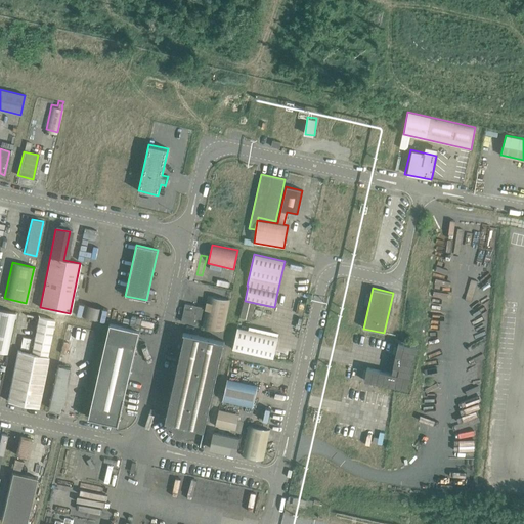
[(208,295),(202,325),(223,330),(229,300),(208,295)]
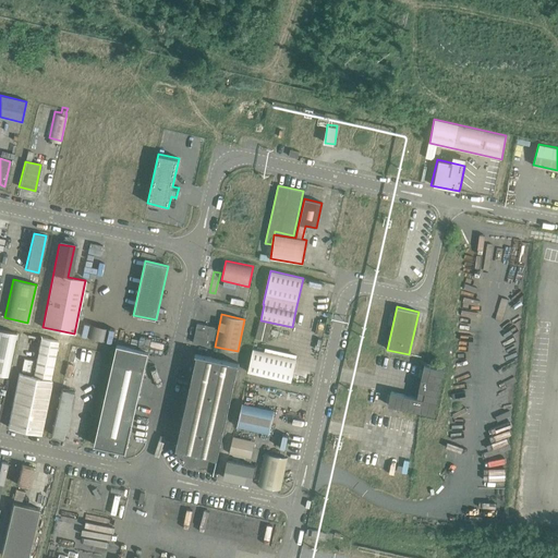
[(84,320),(81,334),(111,341),(114,328),(84,320)]
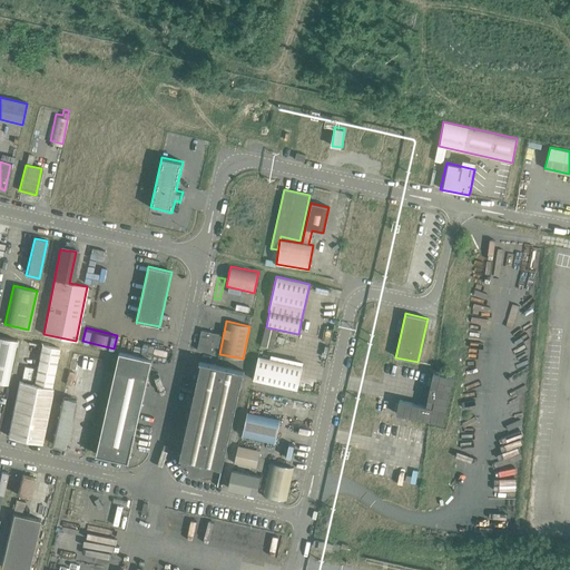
[(200,330),(197,350),(210,353),(212,346),(218,347),(222,334),(200,330)]
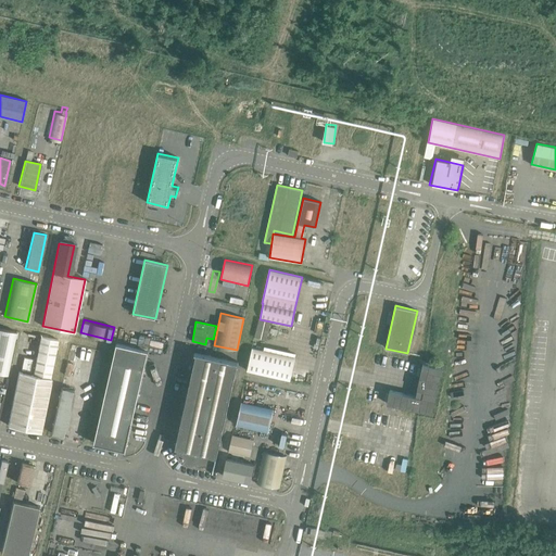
[(260,321),(255,336),(262,338),(265,323),(260,321)]
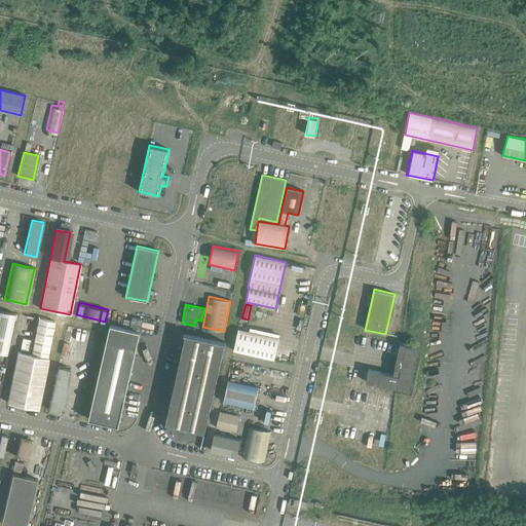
[(0,310),(0,353),(7,354),(15,314),(0,310)]
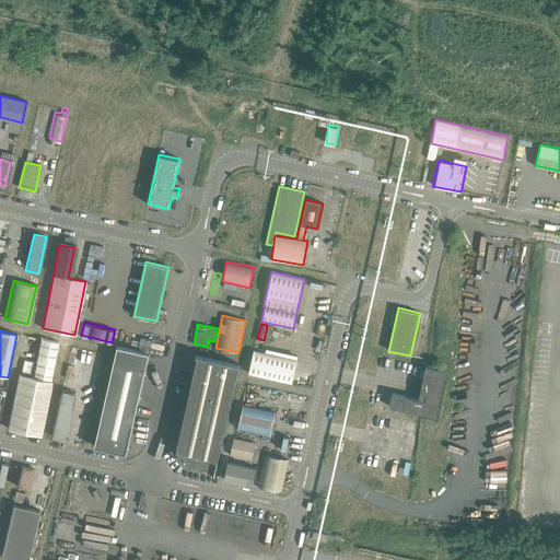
[(50,381),(58,342),(41,338),(33,377),(19,374),(8,429),(41,435),(51,381),(50,381)]
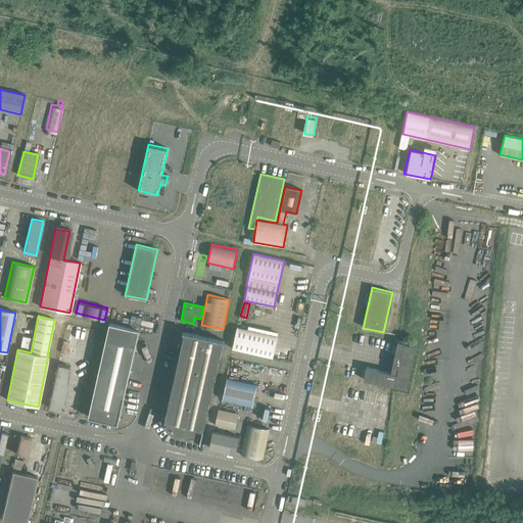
[(105,339),(88,417),(117,423),(135,345),(138,330),(108,323),(105,339)]
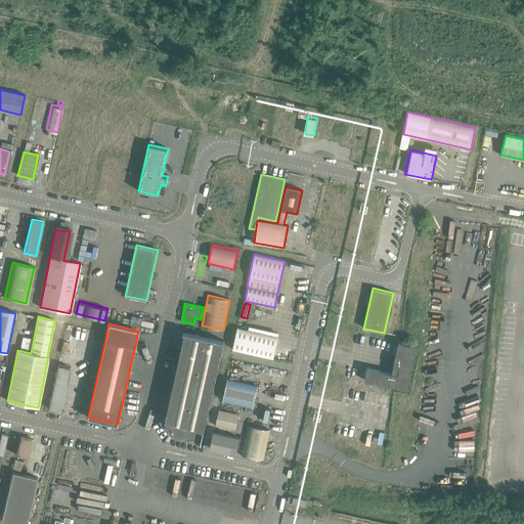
[(278,337),(237,328),(232,349),(273,358),(278,337)]
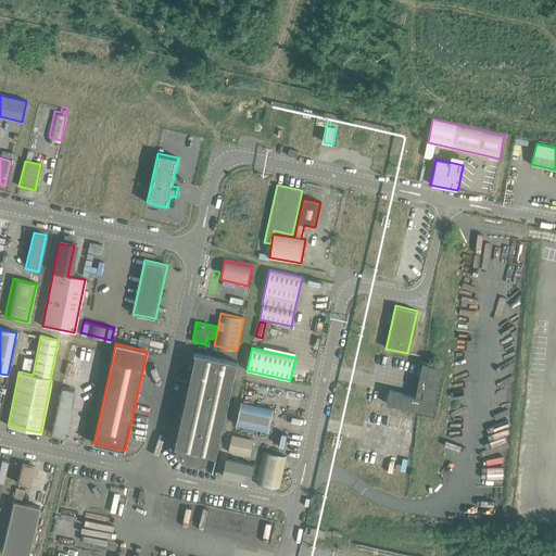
[(190,380),(174,451),(177,456),(182,462),(189,464),(213,469),(235,373),(238,362),(194,352),(194,353),(197,353),(194,363),(193,366),(192,367),(192,370),(190,380)]
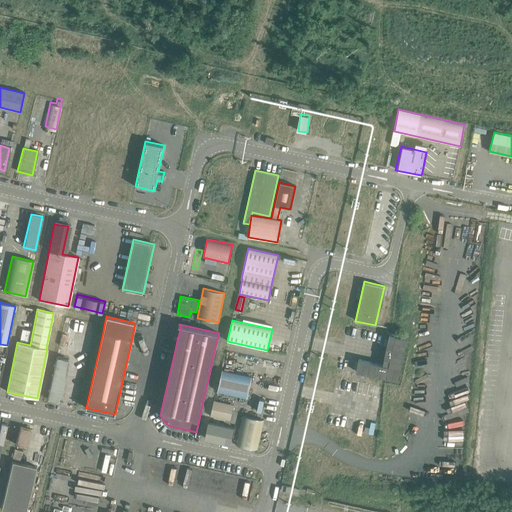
[(358,359),(355,371),(367,374),(372,375),(397,381),(406,342),(407,339),(389,335),(383,359),(389,360),(388,366),(375,363),(370,362),(358,359)]
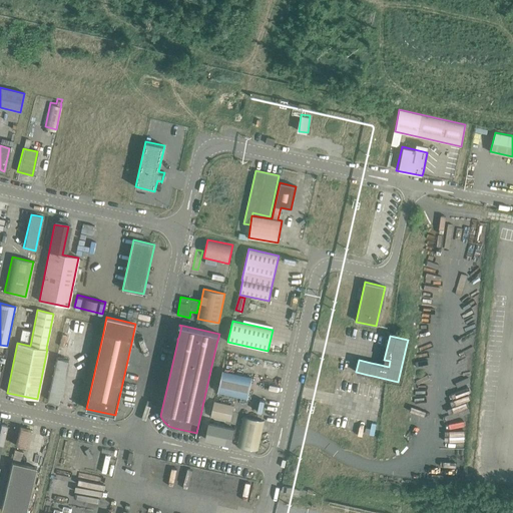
[(57,358),(47,400),(59,402),(68,360),(57,358)]
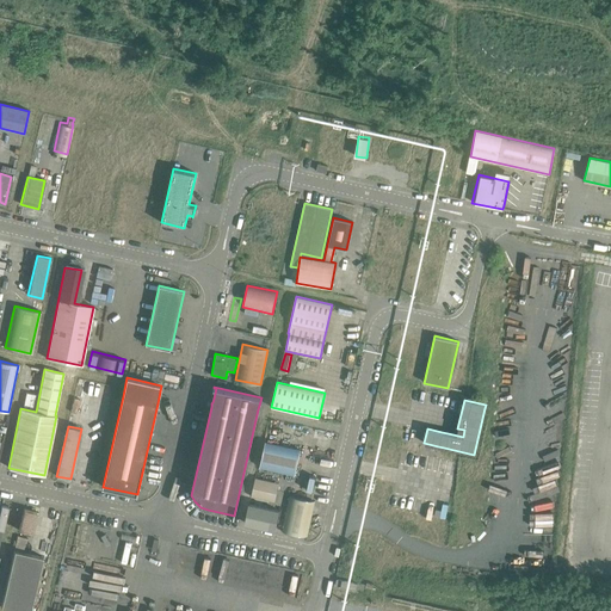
[(300,449),(265,442),(259,467),(295,475),(300,449)]
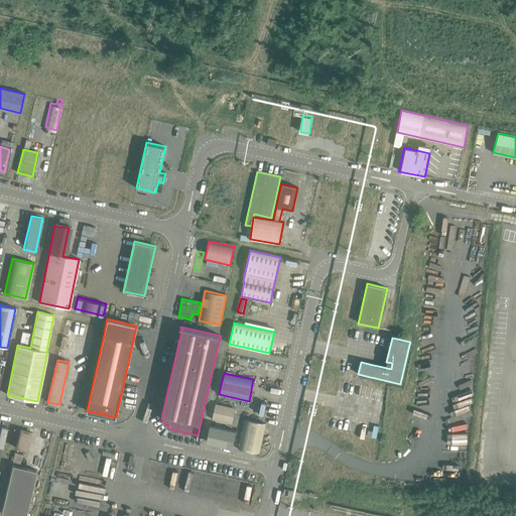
[(235,407),(216,403),(212,419),(232,423),(235,407)]
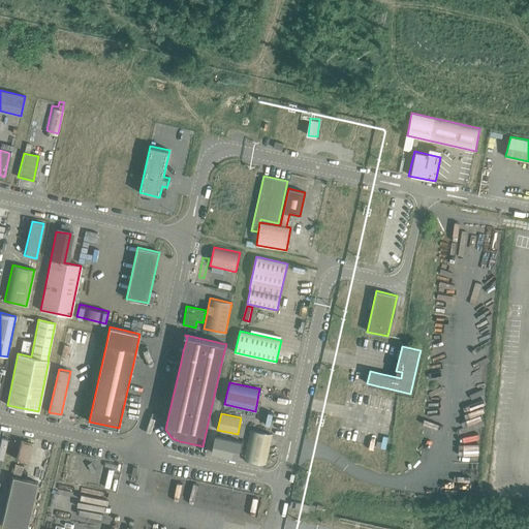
[(266,465),(273,434),(250,429),(244,460),(266,465)]
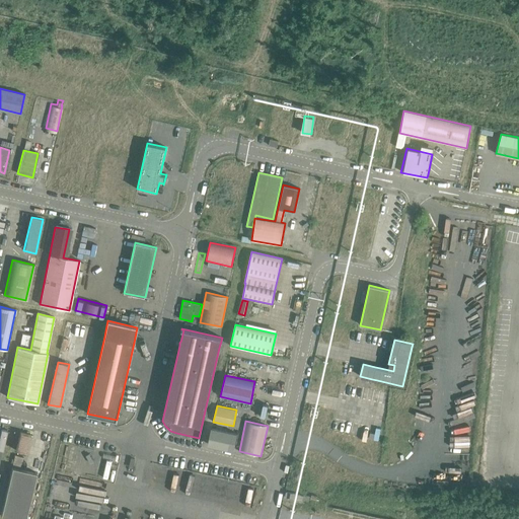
[(236,435),(212,429),(208,444),(233,450),(236,435)]
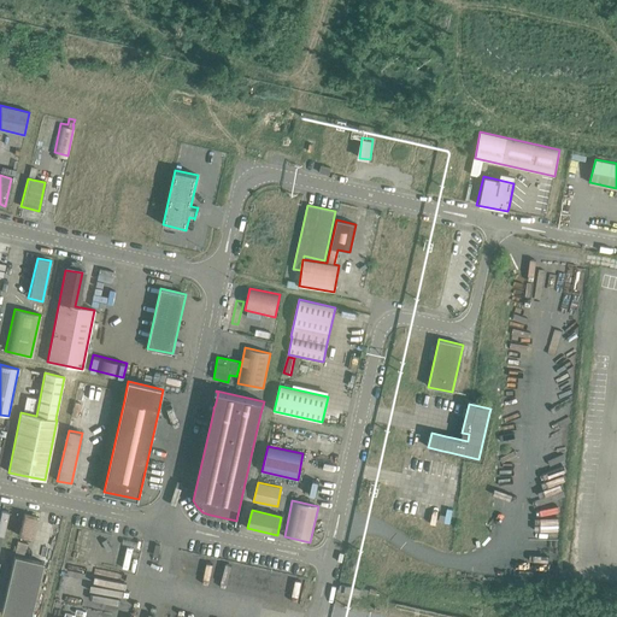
[(24,515),(18,536),(33,539),(39,517),(24,515)]
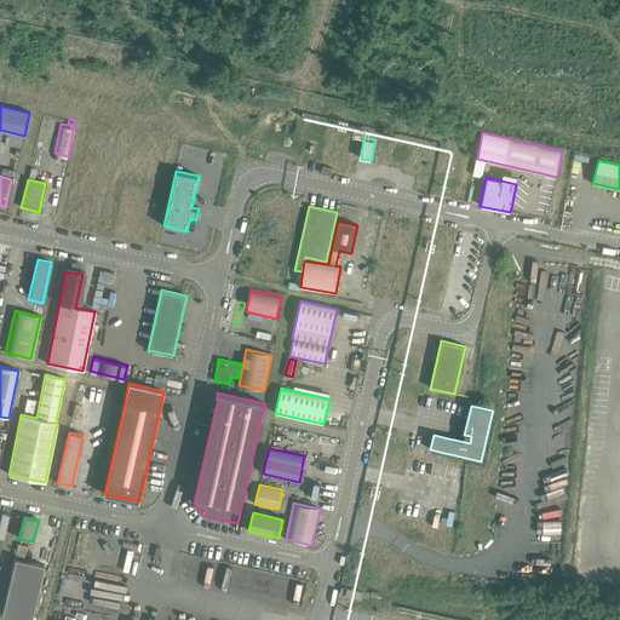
[(17,544),(15,558),(23,561),(26,550),(27,551),(28,546),(17,544)]
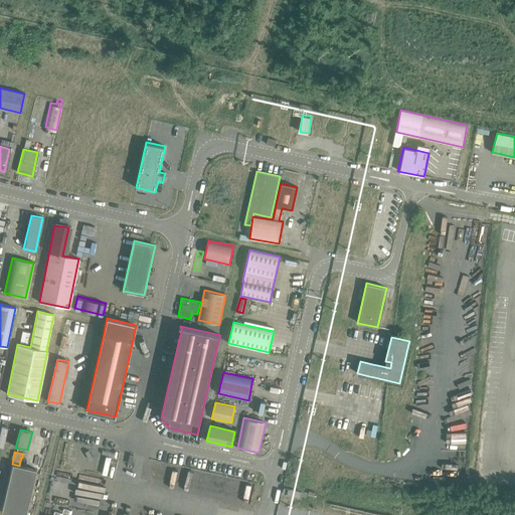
[(2,503),(0,512),(15,514),(24,514),(26,508),(35,470),(19,466),(12,464),(2,503)]
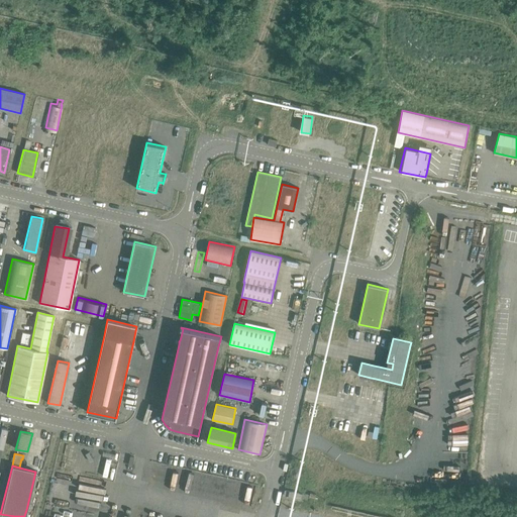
[(285,490),(284,495),(301,499),(302,495),(302,494),(285,490)]
